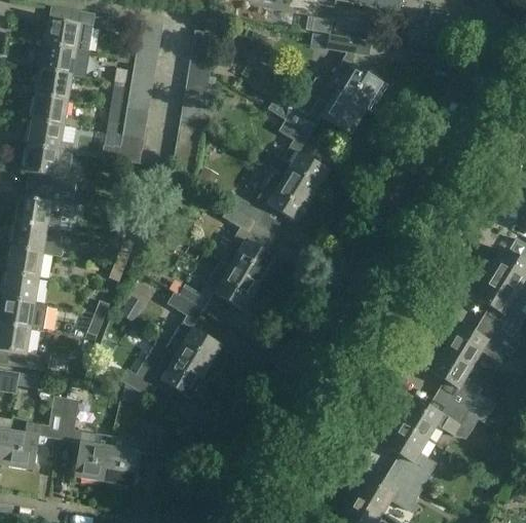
[(340,0),(399,10),(401,0),(340,0)]
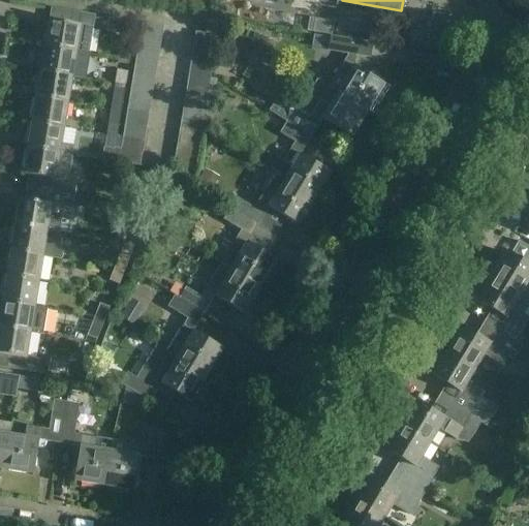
[(47,45),(76,51),(89,53),(95,13),(51,6),(49,20),(51,20),(47,45)]
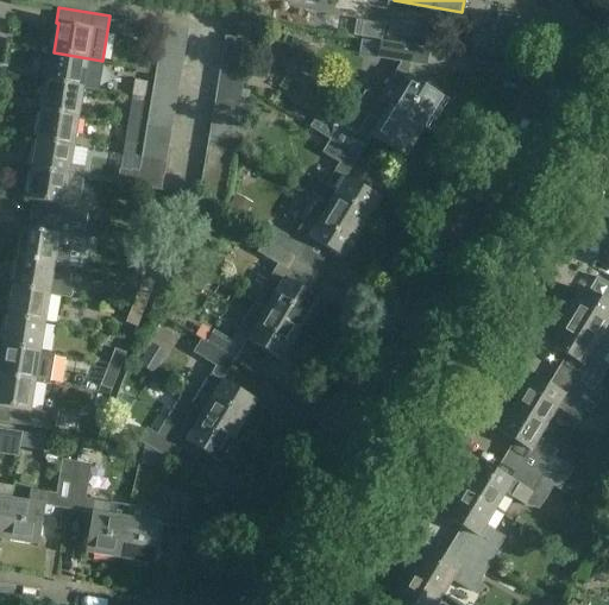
[(384,23),(363,19),(360,35),(382,38),(384,23)]
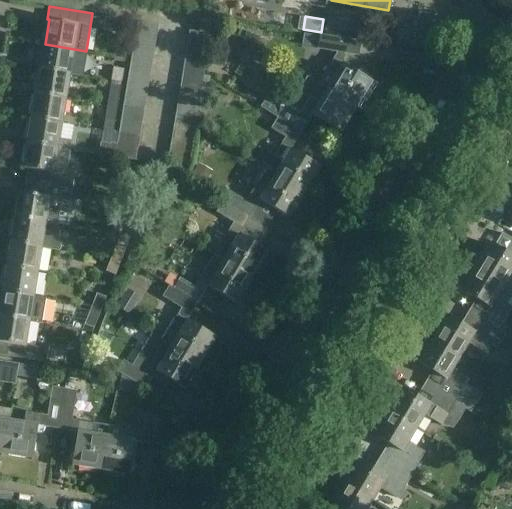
[(200,31),(210,32),(212,19),(202,17),(200,31)]
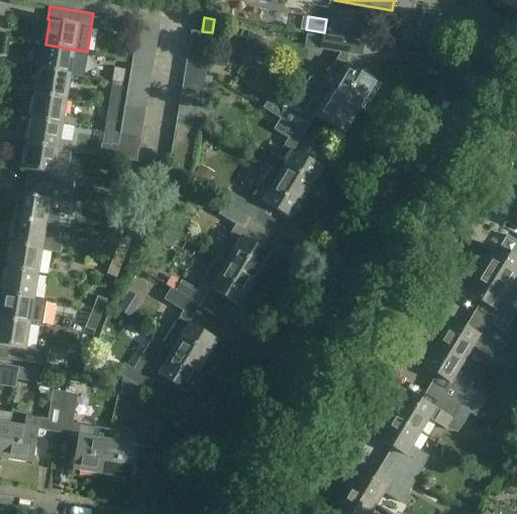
[(138,20),(136,32),(158,36),(160,24),(138,20)]
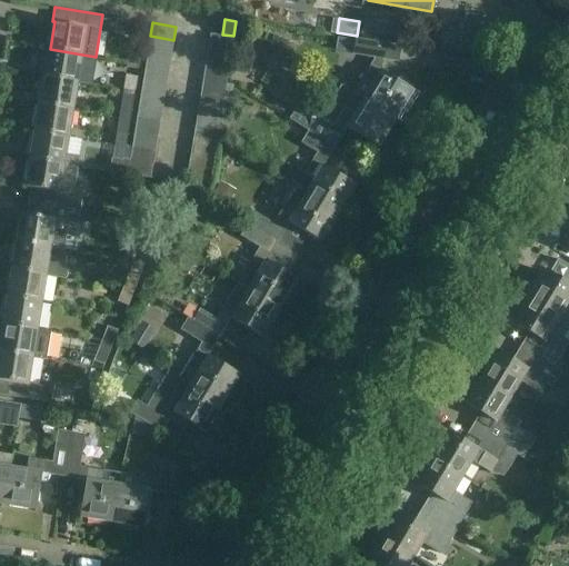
[(233,36),(222,35),(210,32),(208,46),(231,50),(233,36)]
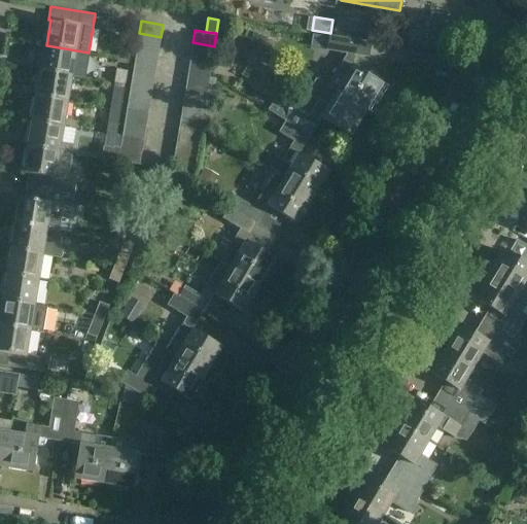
[(137,46),(159,49),(161,37),(139,33),(137,46)]
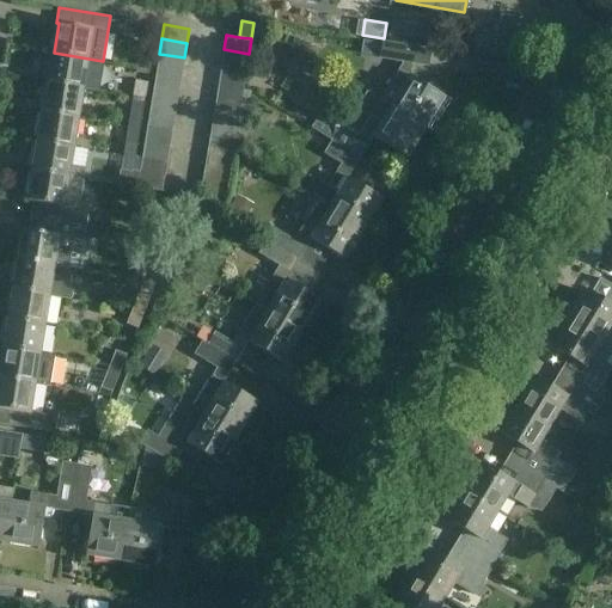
[(276,48),(263,40),(252,54),(265,63),(276,48)]
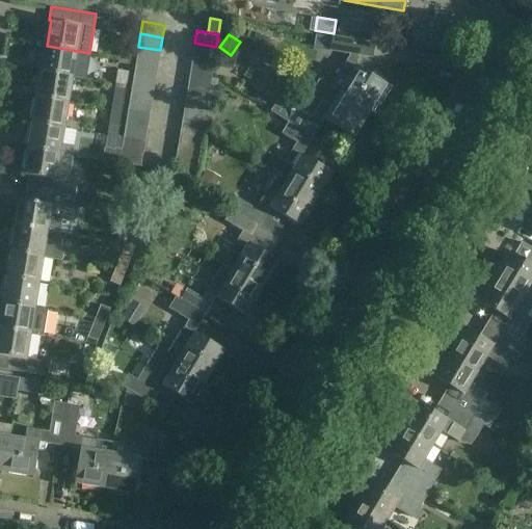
[(348,78),(340,91),(372,110),(388,83),(356,64),(361,40),(331,35),(329,48),(350,51),(339,71),(348,78)]
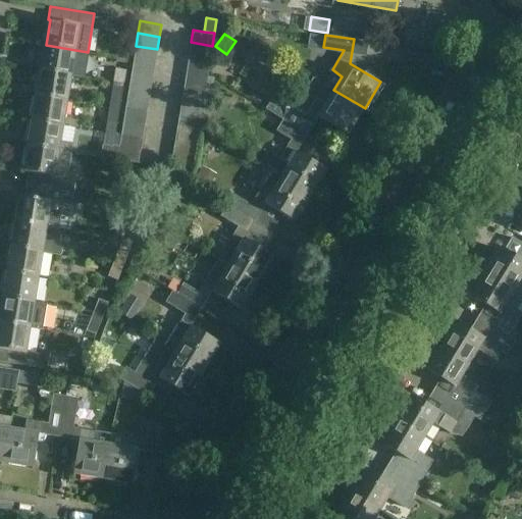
[(209,58),(210,58),(212,46),(191,42),(189,54),(209,58)]
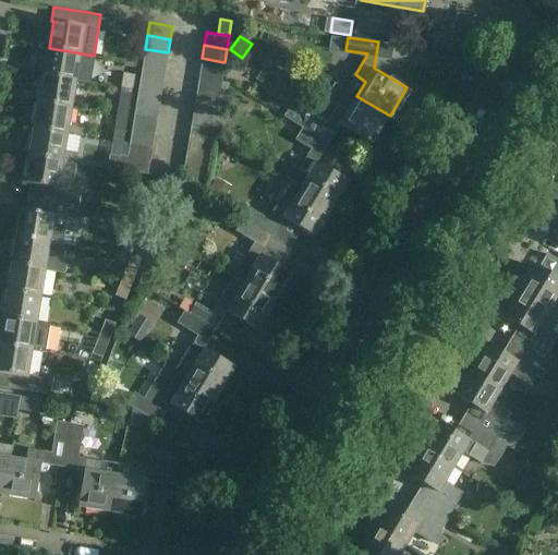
[(44,74),(76,80),(81,53),(49,48),(44,74)]
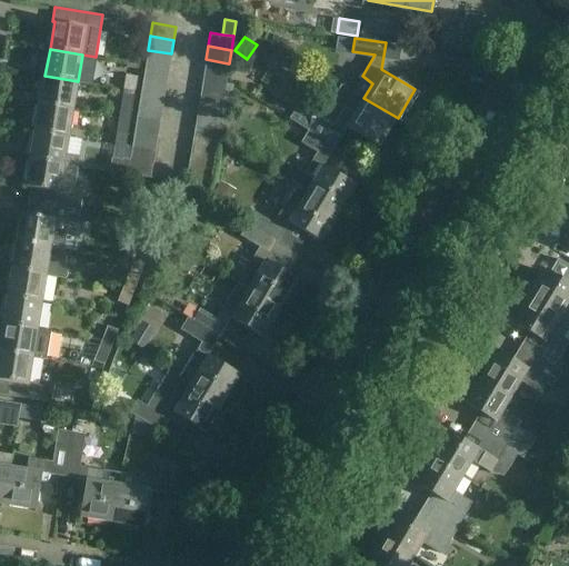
[(169,68),(171,53),(148,50),(146,63),(169,68)]
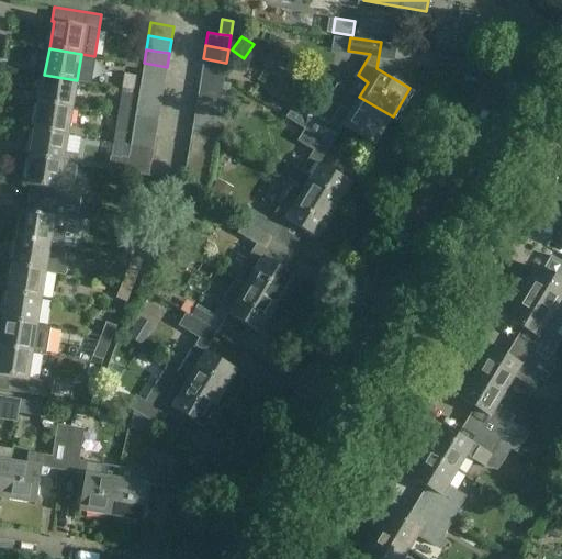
[(203,58),(201,73),(223,76),(225,63),(203,58)]
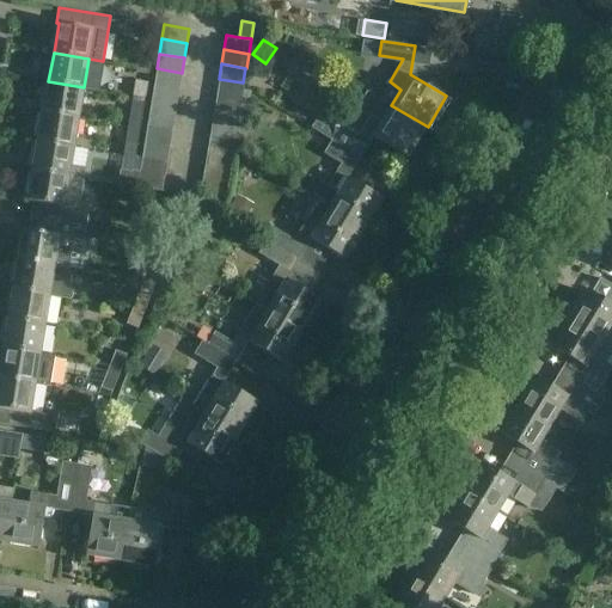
[(179,87),(182,73),(157,68),(153,84),(179,87)]
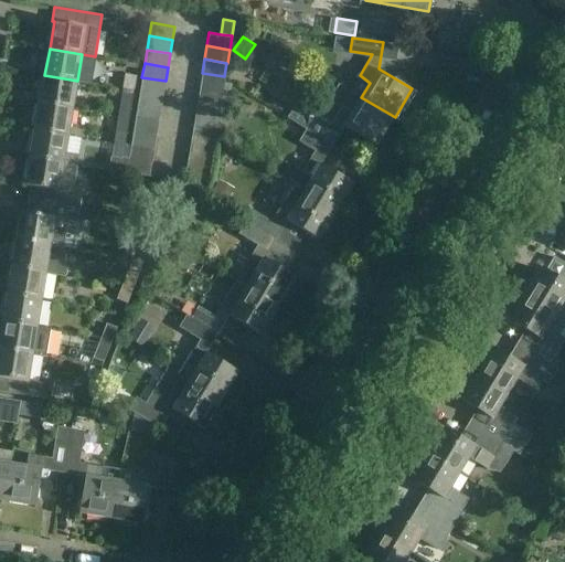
[(121,87),(134,89),(136,74),(125,72),(121,87)]
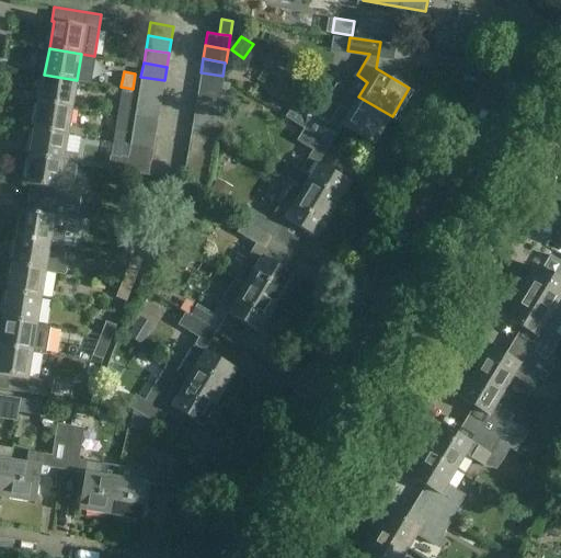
[(201,72),(198,86),(220,89),(222,76),(201,72)]
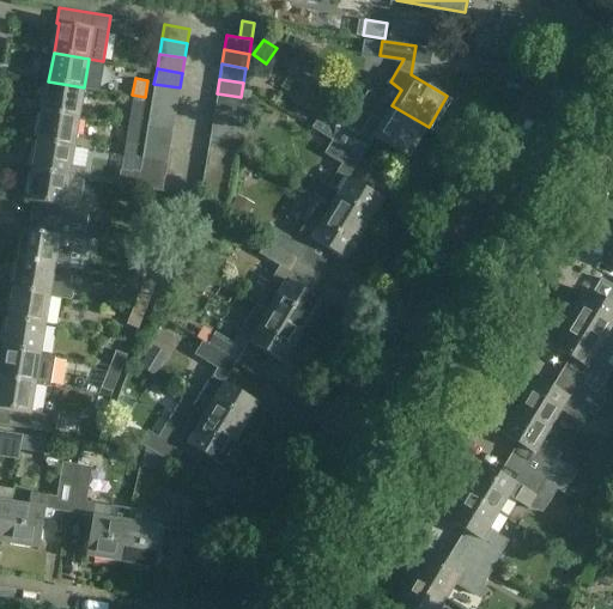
[(43,111),(78,117),(84,87),(48,81),(43,111)]
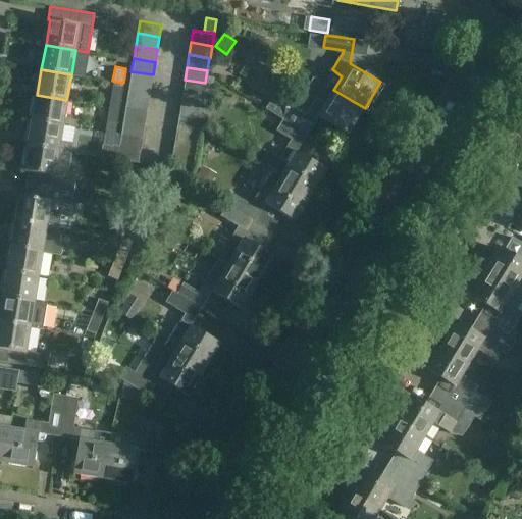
[(151,87),(153,74),(131,71),(129,83),(151,87)]
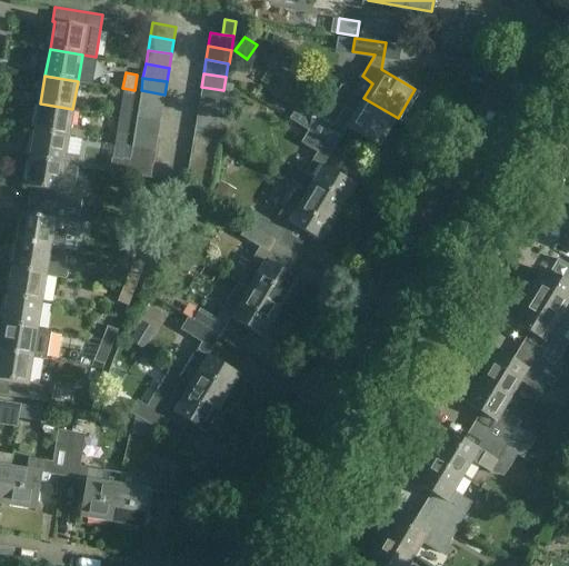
[(380,147),(398,118),(363,98),(340,83),(321,116),(298,101),(289,117),(308,129),(336,146),(347,127),(380,147)]
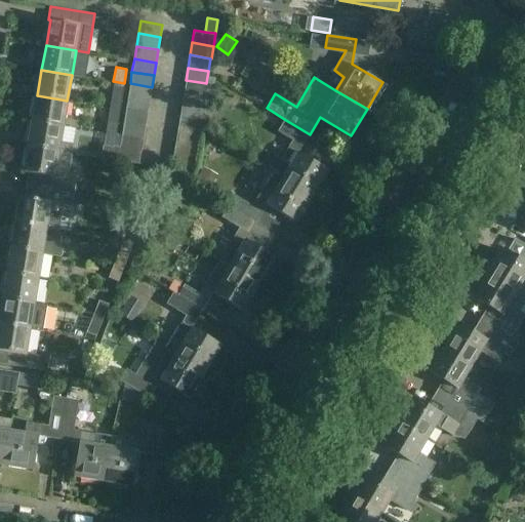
[(186,80),(184,92),(204,95),(206,83),(186,80)]
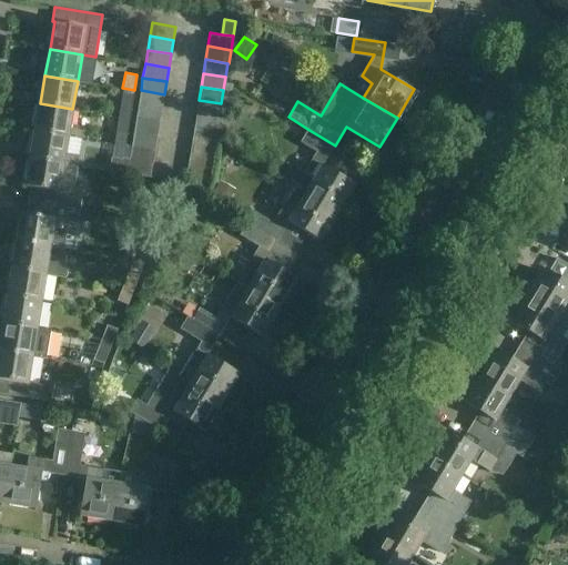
[(134,90),(122,88),(118,117),(130,118),(134,90)]
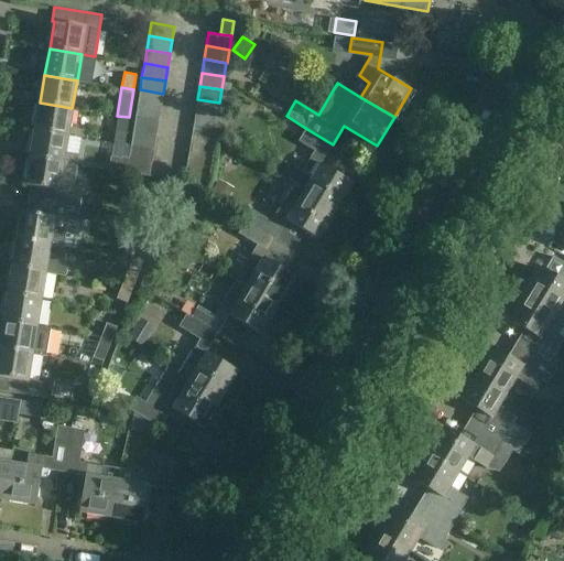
[(161,107),(163,94),(140,89),(137,103),(161,107)]
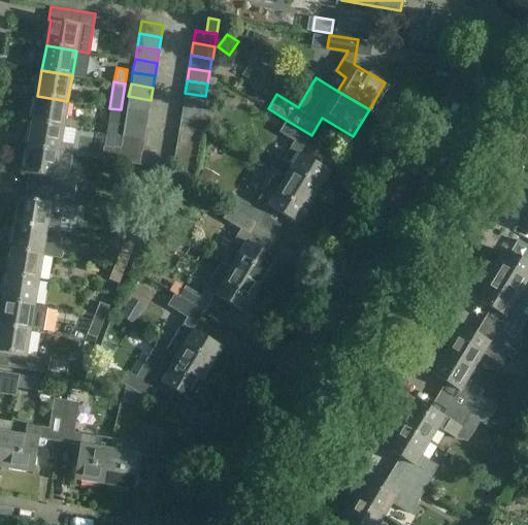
[(185,93),(183,106),(203,109),(205,96),(185,93)]
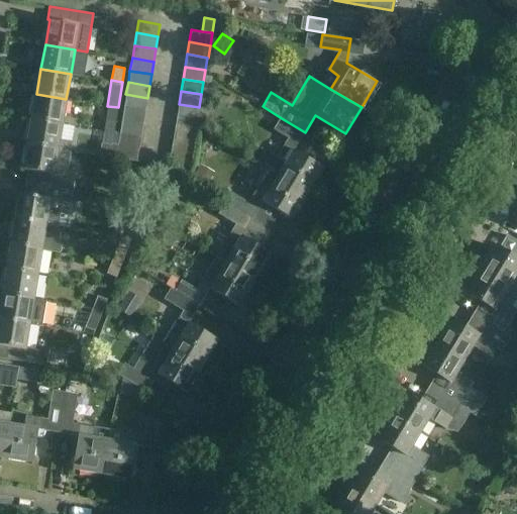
[(32,118),(62,123),(66,99),(36,94),(32,118)]
